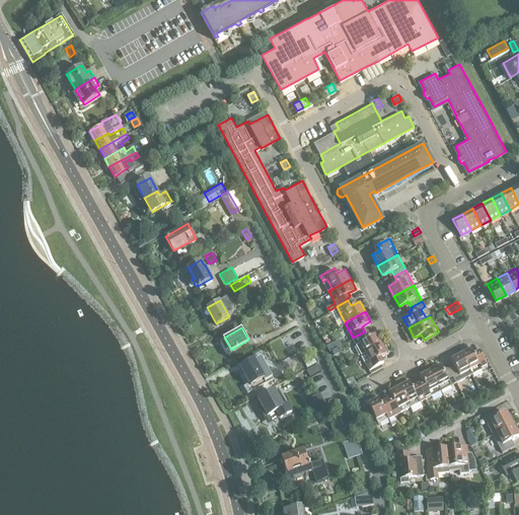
[(361,353),(383,341),(378,330),(368,337),(365,332),(353,338),(361,353)]
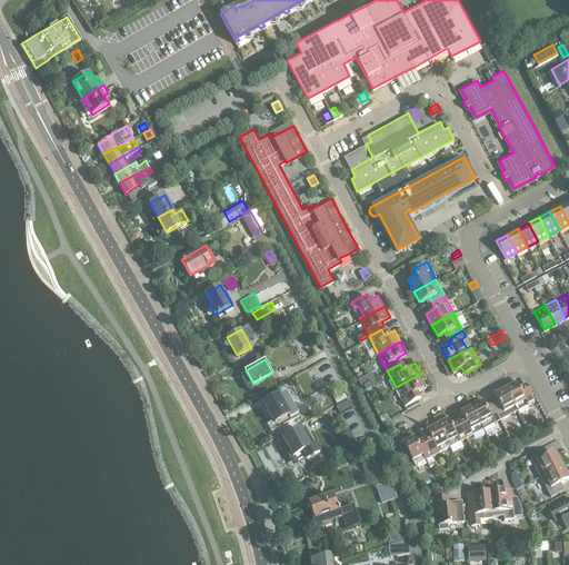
[(359,374),(361,380),(375,376),(372,369),(359,374)]
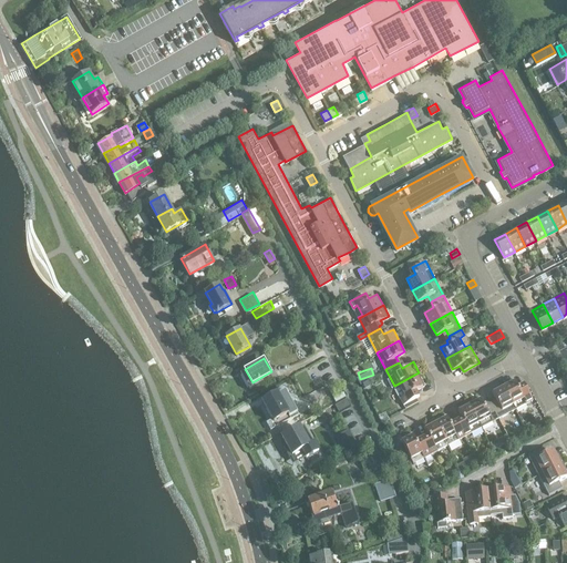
[(403,403),(419,395),(415,389),(424,384),(419,372),(394,386),(403,403)]
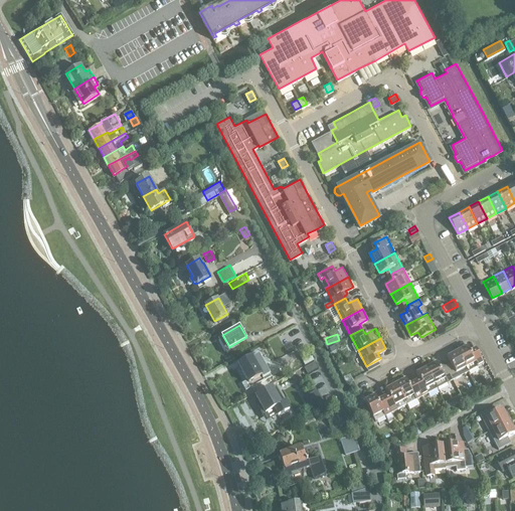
[(476,347),(471,350),(467,342),(457,348),(468,369),(468,370),(484,361),(476,347)]
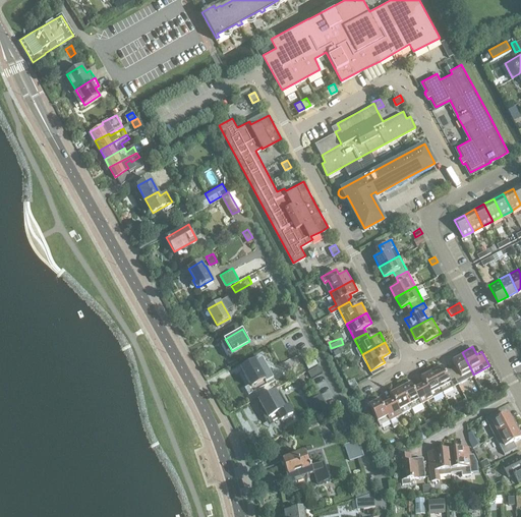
[(458,383),(473,374),(462,352),(452,357),(457,367),(451,369),(458,383)]
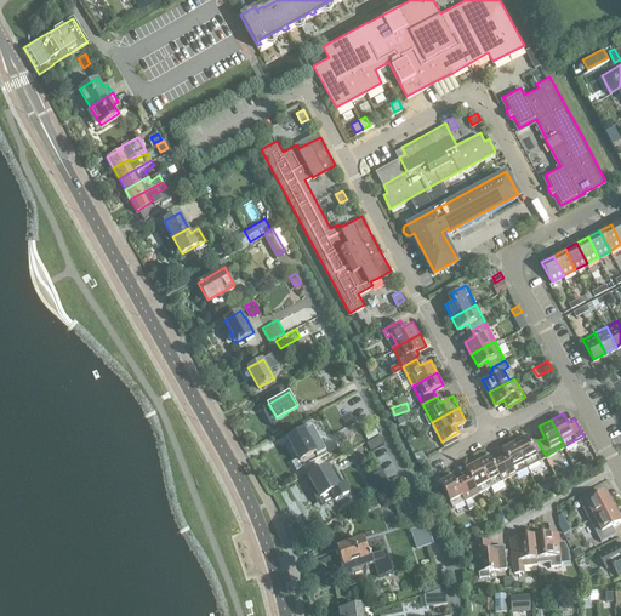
[(288,438),(297,456),(291,460),(296,468),(320,454),(305,428),(288,438)]
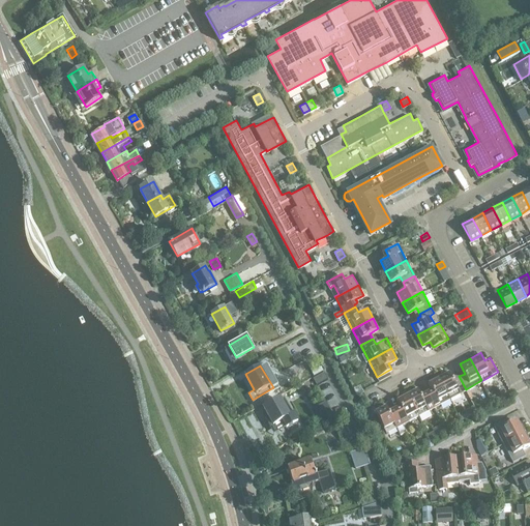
[(448,369),(438,374),(450,398),(466,389),(459,376),(458,377),(457,376),(455,376),(452,377),(448,369)]
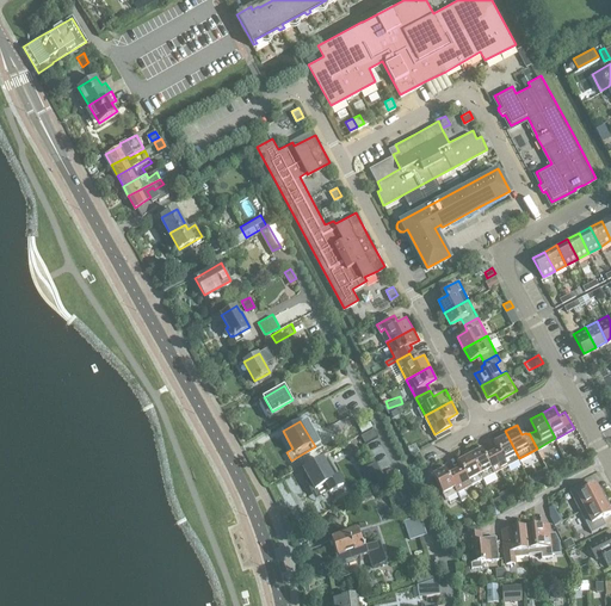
[(360,433),(365,441),(378,434),(374,426),(360,433)]
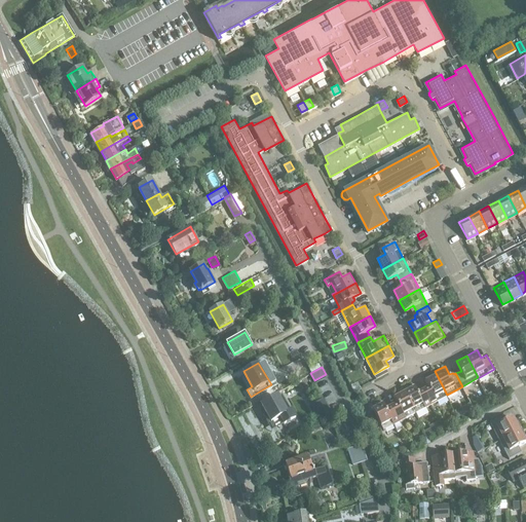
[(424,390),(430,403),(447,395),(435,371),(424,377),(428,385),(426,386),(425,387),(426,389),(424,390)]
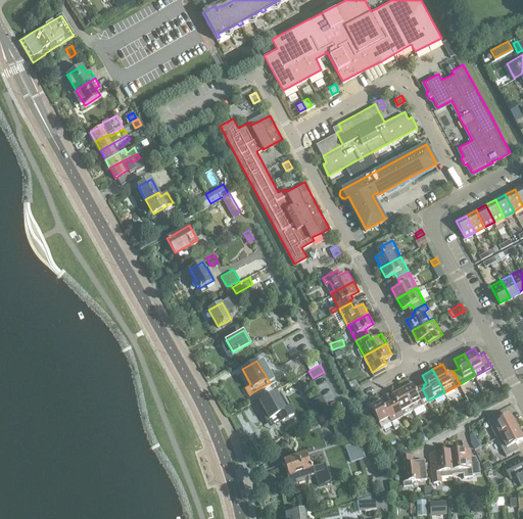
[(428,400),(422,388),(420,389),(419,387),(418,387),(415,388),(411,380),(400,386),(413,409),(428,400)]
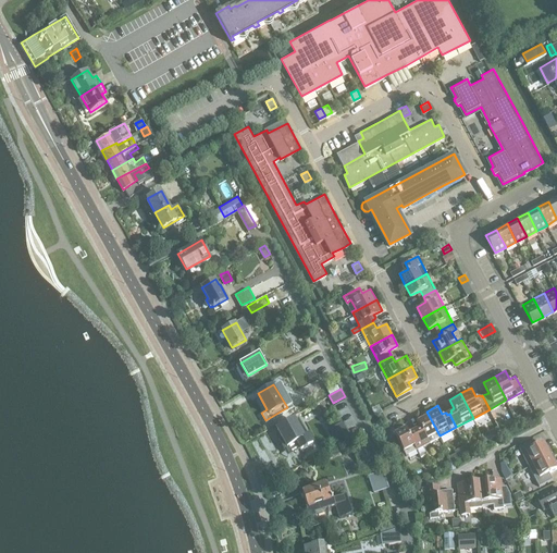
[(426,412),(417,417),(420,425),(418,427),(417,428),(415,429),(423,444),(440,435),(426,412)]
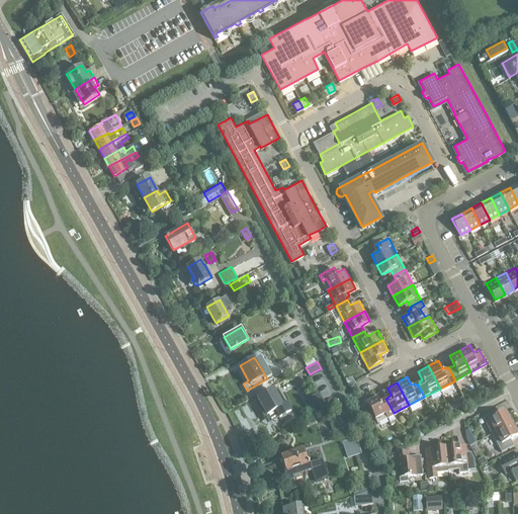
[(484,382),(478,386),(482,393),(487,390),(484,382)]
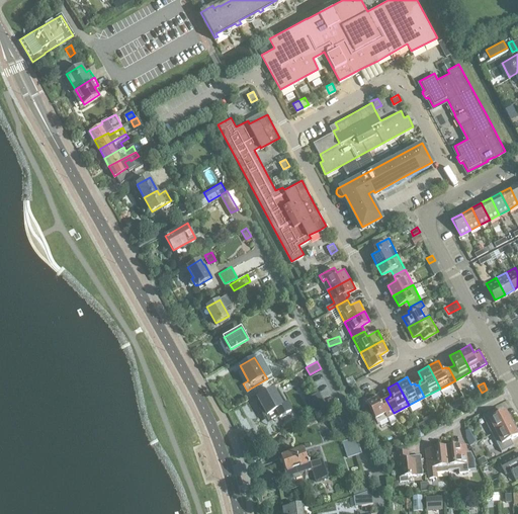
[(267,414),(275,409),(279,417),(291,410),(287,403),(285,404),(282,398),(282,395),(280,394),(275,387),(258,397),(267,414)]
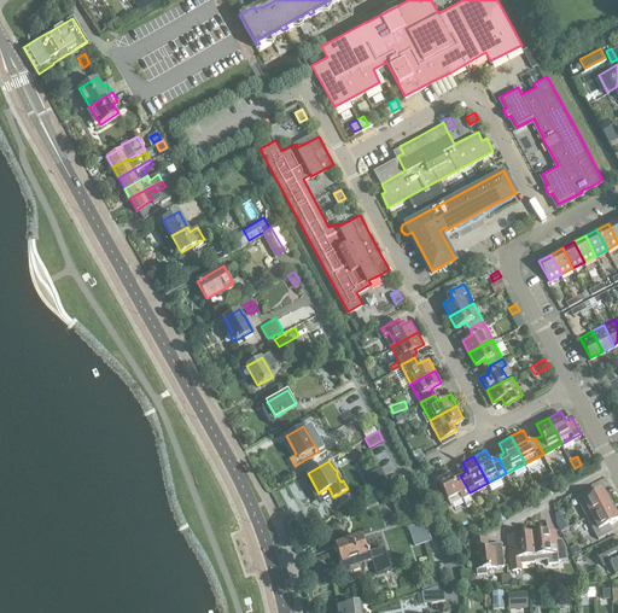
[(374,490),(389,482),(379,465),(365,473),(374,490)]
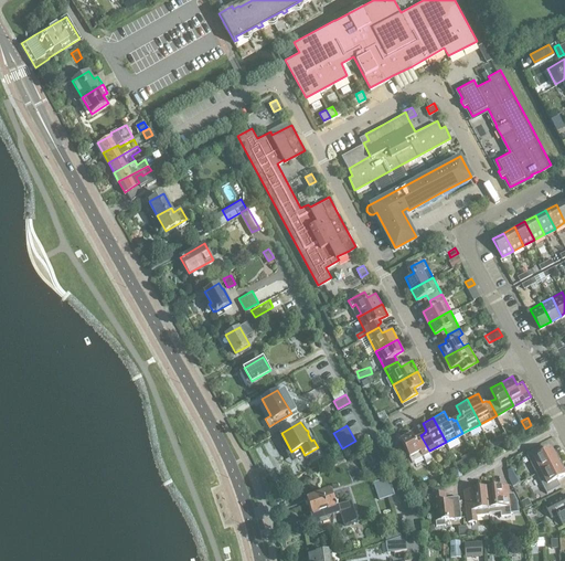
[(429,451),(420,435),(419,436),(417,436),(415,437),(411,430),(398,435),(412,459),(429,451)]
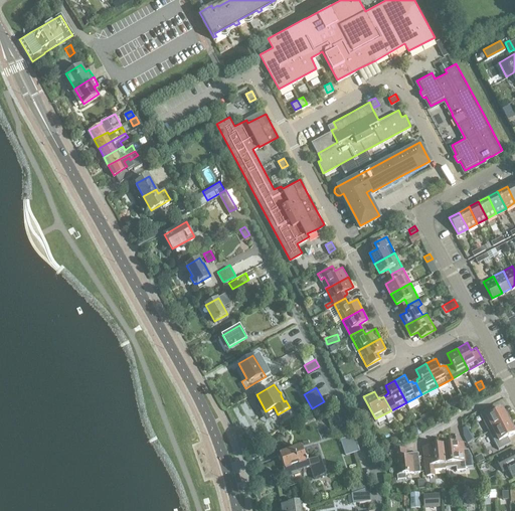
[(492,404),(480,410),(489,429),(511,417),(507,410),(505,411),(502,407),(495,410),(492,404)]
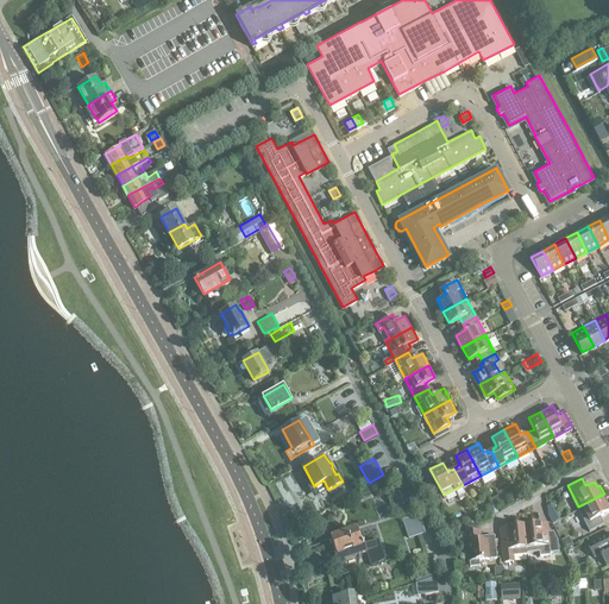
[(589,528),(604,521),(600,514),(608,509),(606,503),(608,502),(604,494),(578,507),(589,528)]
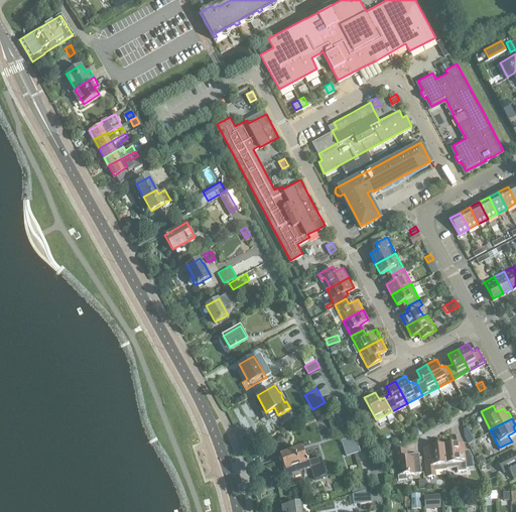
[(356,449),(360,448),(357,440),(354,441),(353,439),(355,438),(353,432),(353,431),(351,425),(341,428),(343,435),(341,435),(343,443),(345,442),(347,450),(355,446),(356,449)]
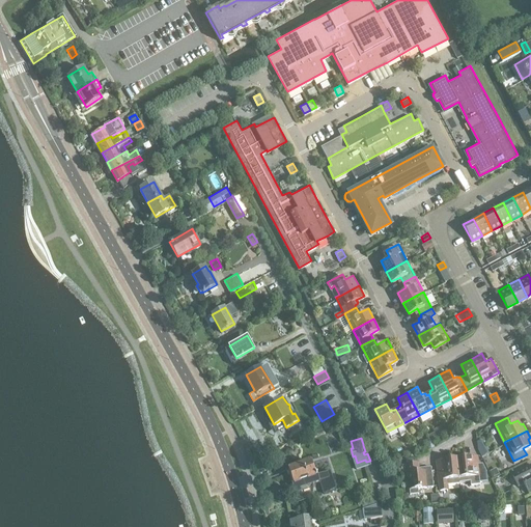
[(483,444),(477,447),(481,454),(487,451),(483,444)]
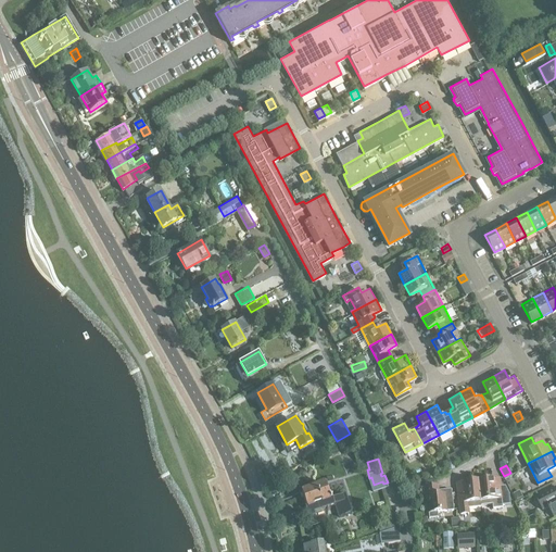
[(493,505),(503,504),(500,475),(457,480),(460,511),(469,511),(468,505),(482,503),(481,502),(493,501),(493,505)]
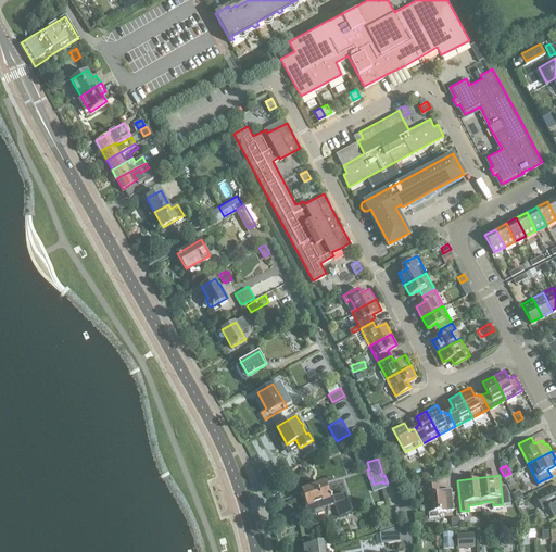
[(314,510),(336,502),(339,514),(352,511),(345,491),(332,497),(332,496),(330,496),(326,481),(302,489),(306,504),(305,505),(308,515),(315,513),(314,510)]
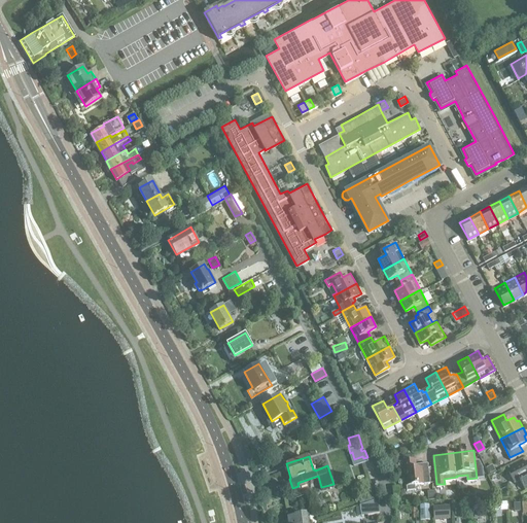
[(430,481),(428,461),(421,461),(421,465),(415,465),(414,457),(402,458),(403,467),(405,467),(407,488),(416,487),(415,482),(430,481)]
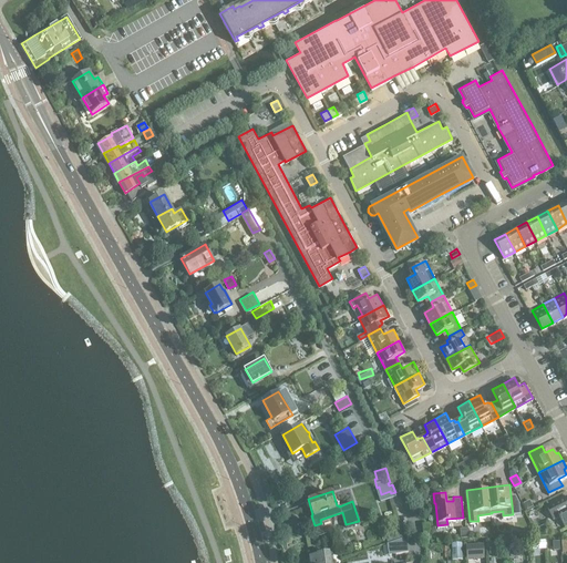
[(566,499),(566,495),(566,494),(566,493),(547,504),(559,528),(566,522),(566,499)]
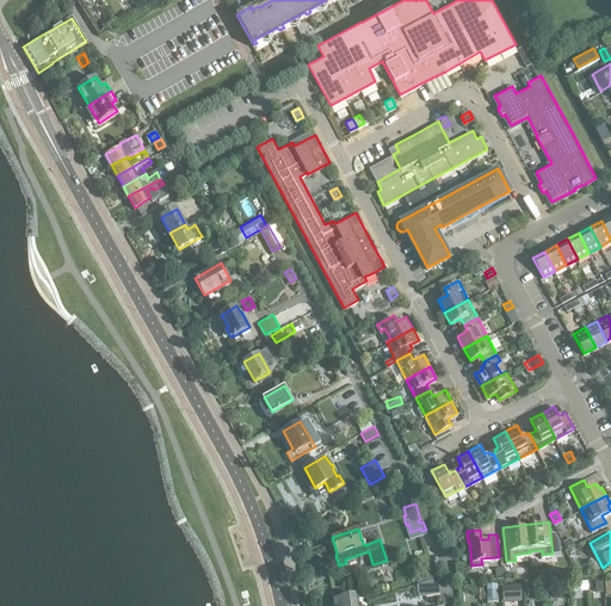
[(563,538),(567,545),(574,542),(571,535),(563,538)]
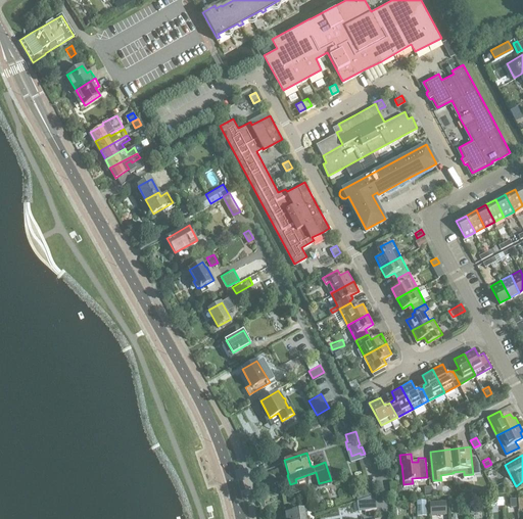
[(369,486),(355,489),(357,496),(371,491),(369,486)]
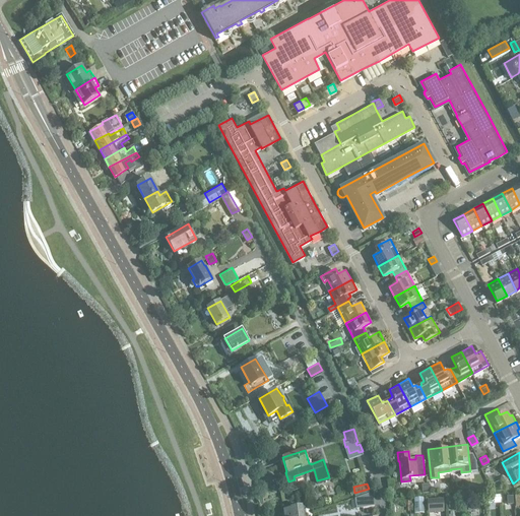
[(375,489),(370,491),(354,496),(356,506),(375,503),(375,489)]
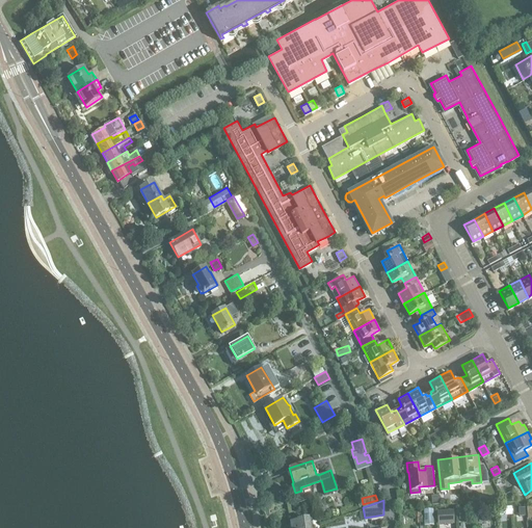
[(434,522),(433,506),(433,505),(424,506),(424,507),(424,523),(434,522)]
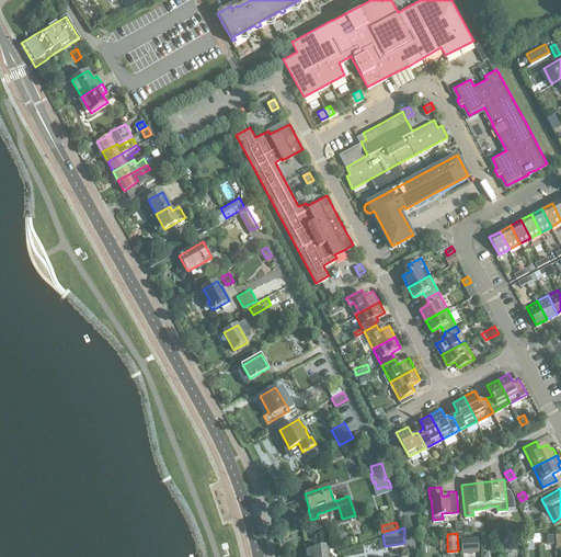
[(499,534),(483,534),(484,546),(500,545),(499,534)]
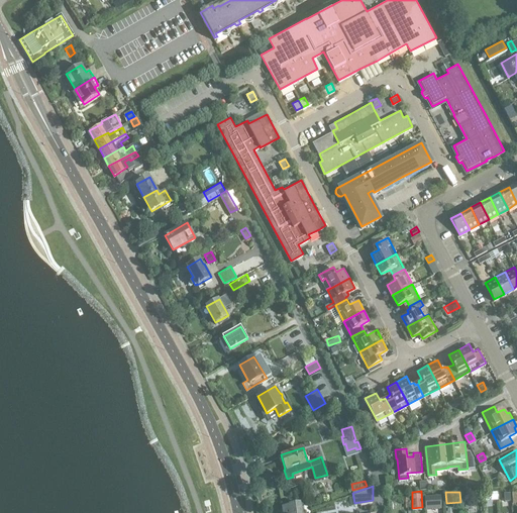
[(441,506),(441,494),(425,495),(425,507),(441,506)]
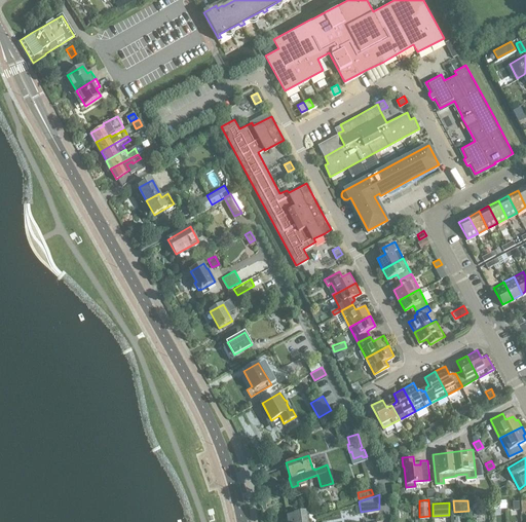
[(307,521),(306,511),(294,512),(294,513),(287,514),(288,521),(307,521)]
